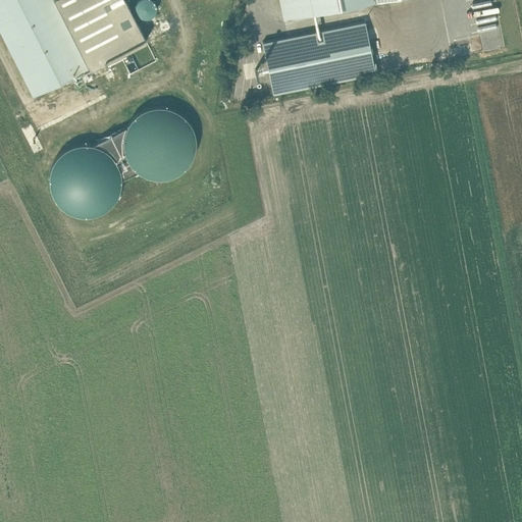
[(0,0),(0,30),(34,96),(88,68),(53,0),(0,0)]
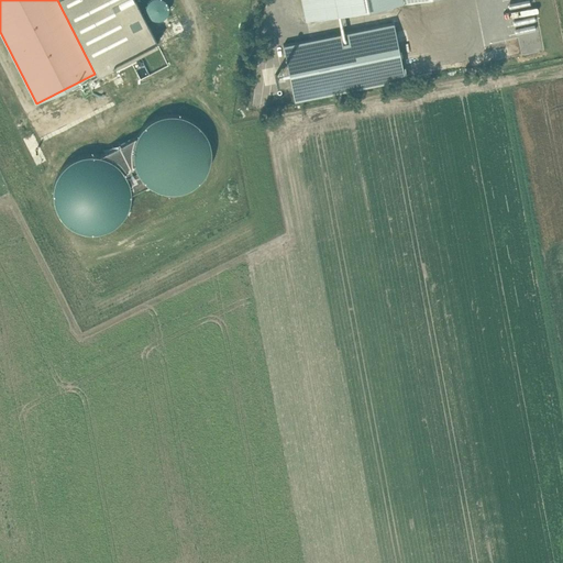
[(136,0),(57,0),(95,74),(158,42),(136,0)]
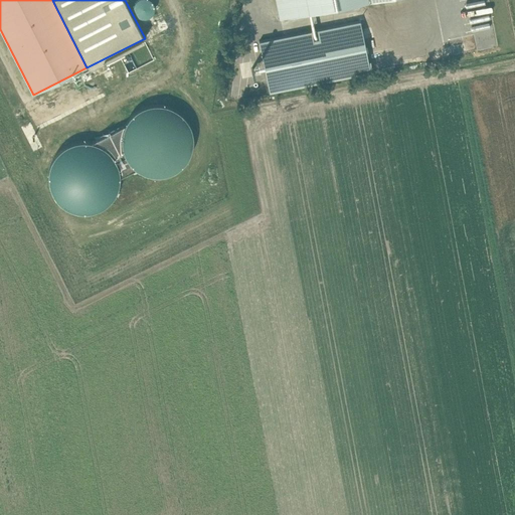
[(276,0),(280,18),(372,0),(276,0)]
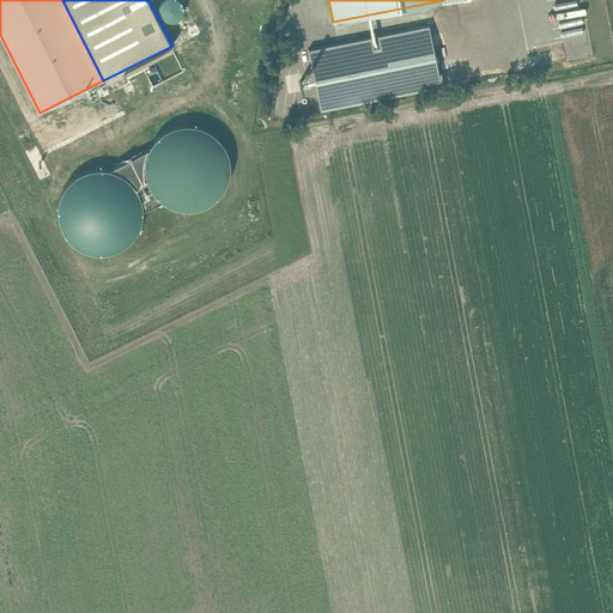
[(248,19),(258,18),(256,6),(248,6),(248,19)]
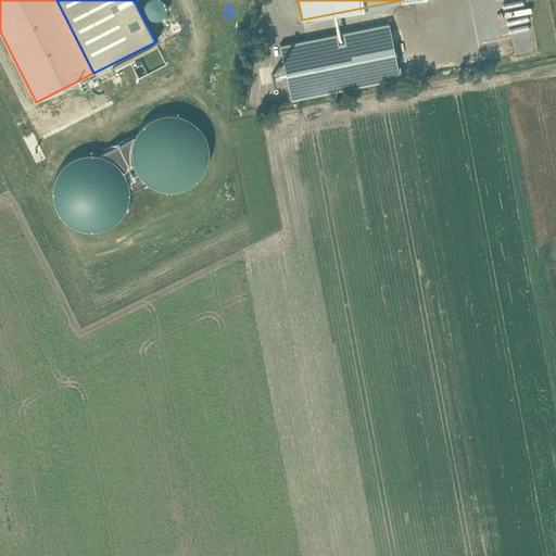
[(386,23),(279,45),(290,100),(402,77),(390,22),(386,23)]
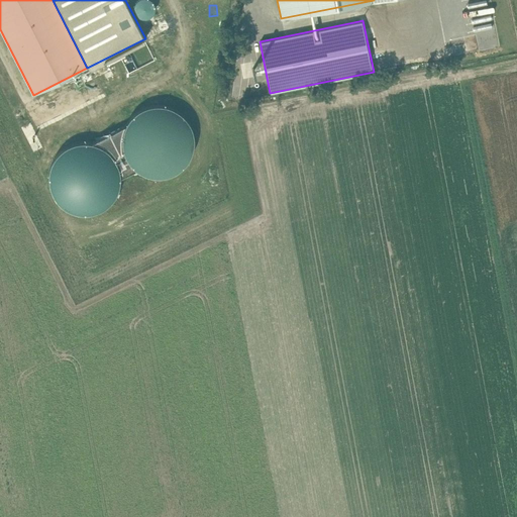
[(148,37),(167,28),(164,23),(145,31),(148,37)]
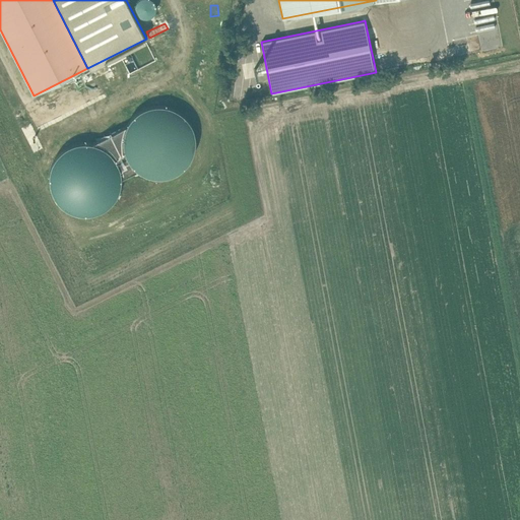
[(123,139),(123,142),(123,146),(123,149),(124,152),(125,155),(126,158),(128,160),(129,164),(131,167),(133,169),(136,171),(138,173),(141,175),(144,176),(146,177),(150,178),(153,179),(156,179),(159,180),(163,179),(166,179),(169,178),(172,177),(175,176),(178,175),(181,173),(183,171),(185,169),(188,167),(190,164),(191,160),(193,158),(194,155),(195,152),(196,149),(196,145),(196,142),(196,139),(196,136),(195,133),(194,130),(193,127),(191,124),(190,122),(188,119),(185,117),(183,115),(181,113),(178,111),(175,110),(172,108),(169,107),(166,107),(163,106),(159,106),(156,106),(153,107),(150,107),(146,108),(144,110),(141,111),(138,113),(136,115),(133,117),(131,119),(129,122),(128,124),(126,127),(125,130),(124,133),(123,136),(123,139)]
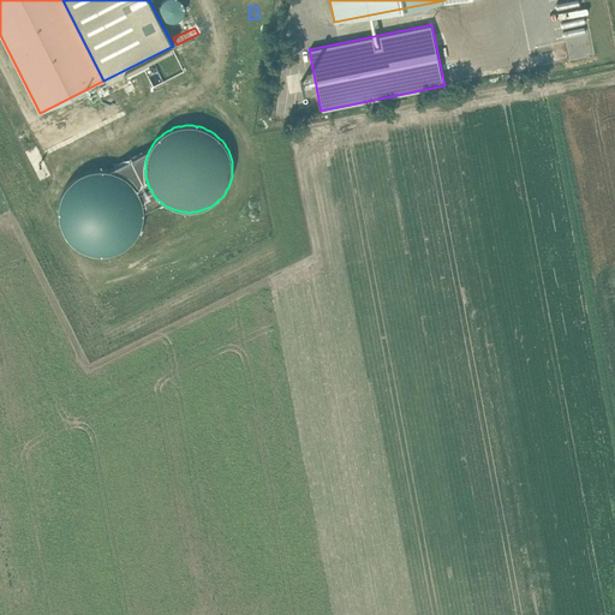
[(55,209),(55,213),(55,216),(55,220),(57,224),(58,227),(59,231),(60,234),(63,238),(65,240),(67,244),(70,246),(73,249),(77,250),(79,252),(83,254),(87,255),(90,256),(95,256),(99,256),(102,256),(106,256),(109,255),(113,254),(117,252),(120,250),(124,249),(126,246),(129,244),(132,240),(133,238),(135,237),(136,236),(136,234),(137,233),(138,232),(138,231),(138,230),(139,227),(141,224),(141,220),(142,216),(142,213),(142,209),(141,206),(141,202),(139,198),(138,195),(136,191),(133,187),(132,185),(129,181),(126,179),(124,177),(120,175),(117,173),(113,172),(109,171),(106,169),(102,169),(99,169),(95,169),(90,169),(87,171),(83,172),(79,173),(77,175),(73,177),(70,179),(67,181),(65,185),(63,187),(60,191),(59,195),(58,198),(57,202),(55,206),(55,209)]
